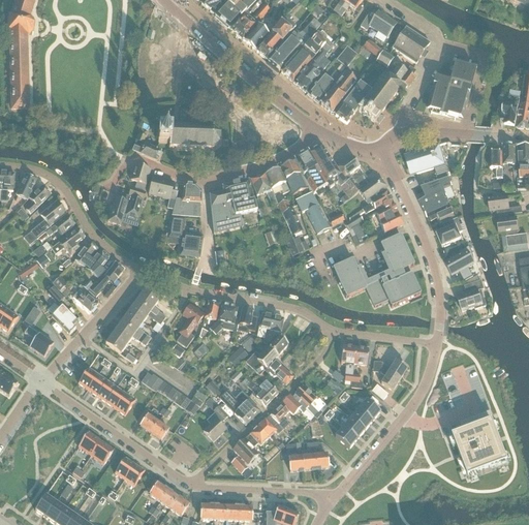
[(28,13),(32,0),(16,0),(11,11),(8,16),(7,24),(8,29),(9,29),(11,106),(28,106),(26,31),(28,31),(32,27),(33,19),(30,13),(28,13)]
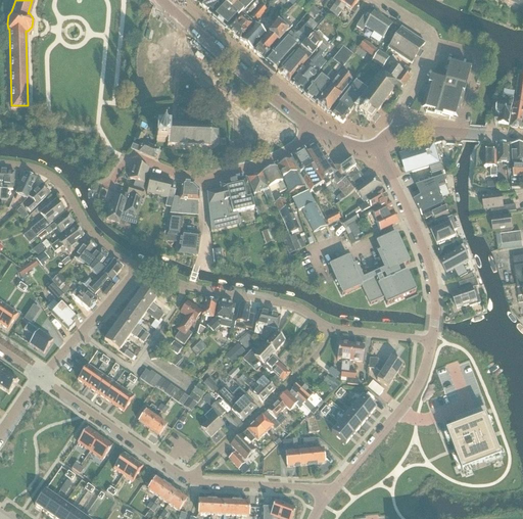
[(210,11),(220,0),(199,0),(198,1),(210,11)]
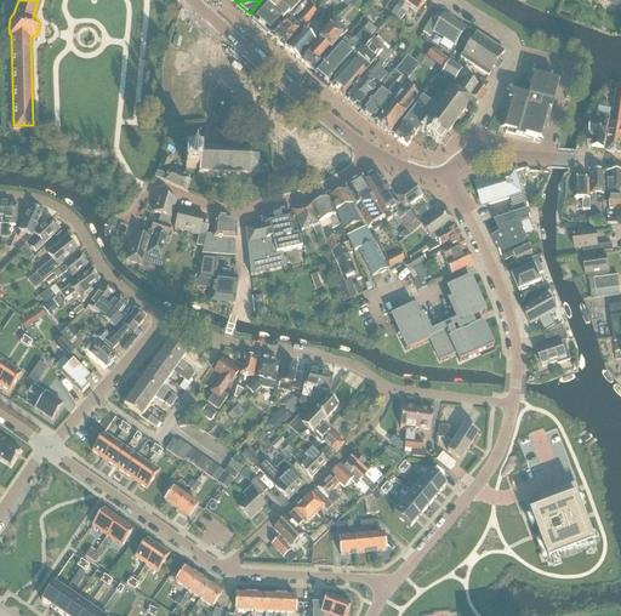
[(271,29),(291,7),(298,0),(266,0),(252,16),(269,30),(271,29)]
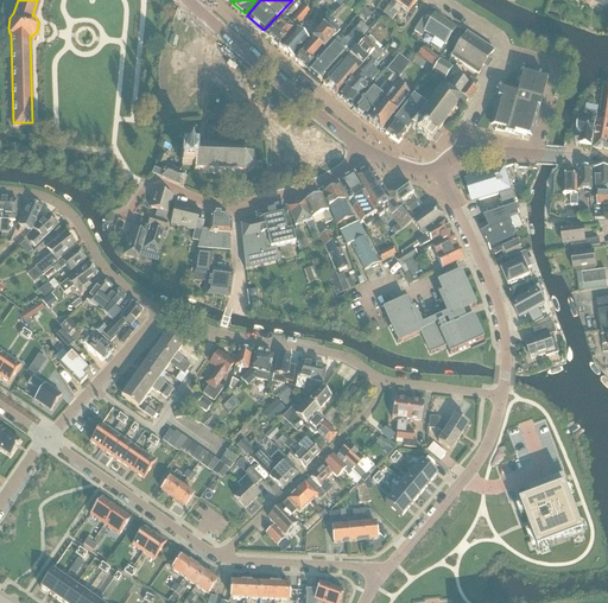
[(278,43),(295,24),(309,8),(303,2),(291,17),(292,18),(290,21),(284,16),(289,11),(285,7),(265,29),(264,30),(278,43)]
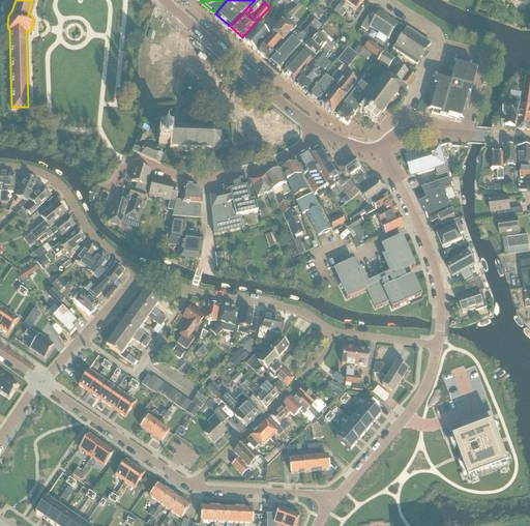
[(337,10),(342,5),(337,2),(333,7),(337,10)]
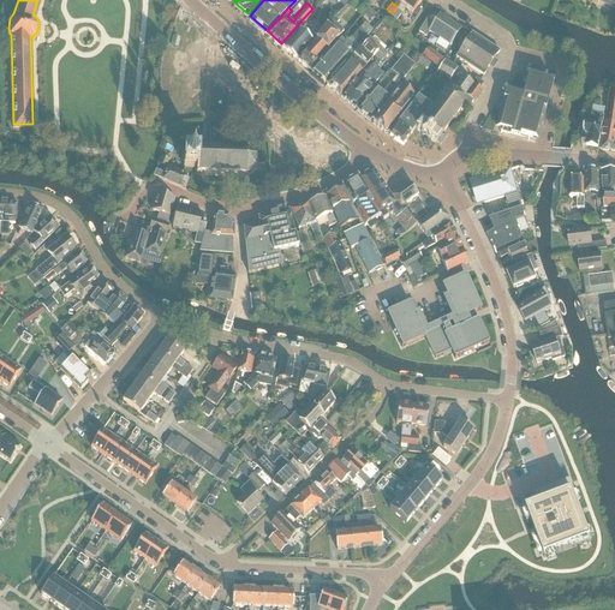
[(396,6),(392,12),(396,16),(401,9),(396,6)]
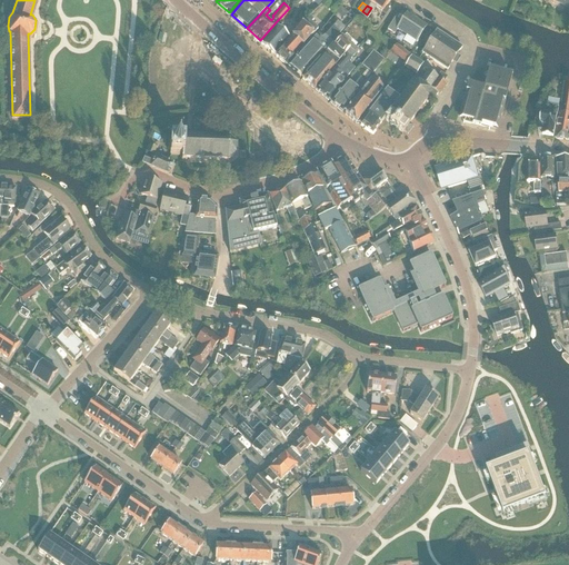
[(426,22),(407,10),(403,16),(397,11),(387,26),(393,30),(397,26),(408,33),(405,39),(411,43),(416,38),(426,22)]
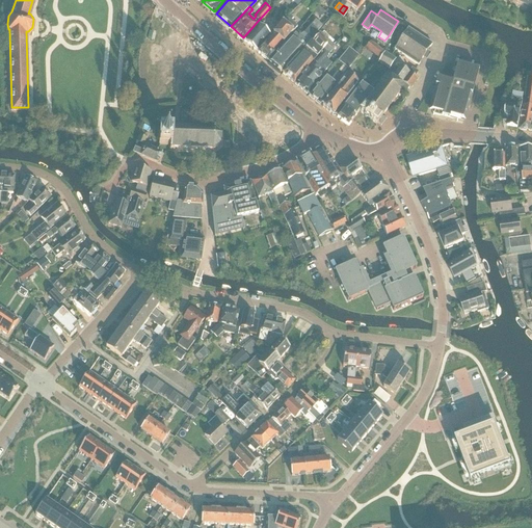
[(271,32),(257,49),(267,57),(283,40),(296,24),(290,19),(293,16),(289,11),(280,22),(271,32)]
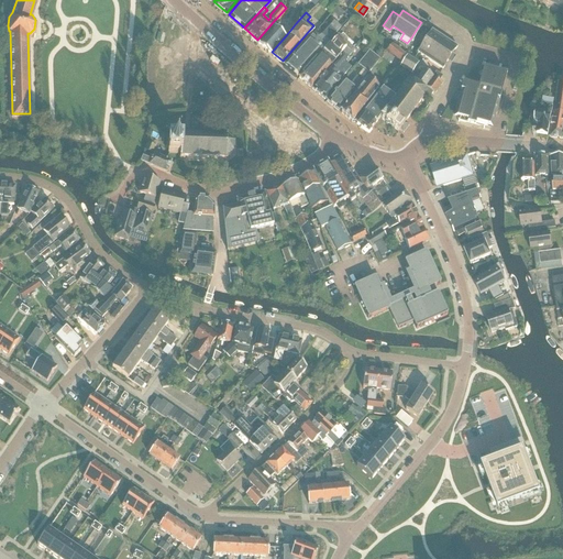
[(297,73),(341,24),(333,18),(321,31),(316,35),(311,31),(285,62),(297,73)]
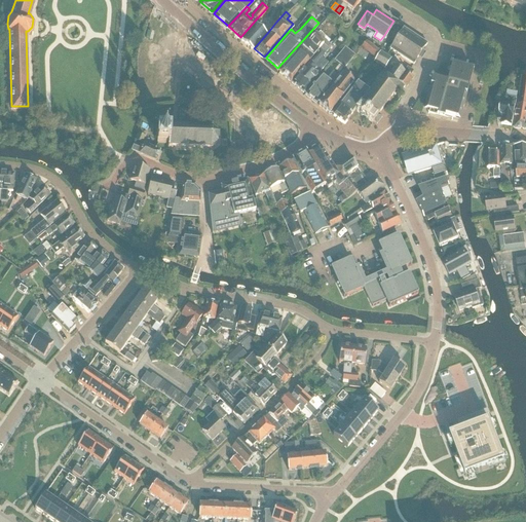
[(254,48),(268,32),(255,21),(240,37),(254,48)]
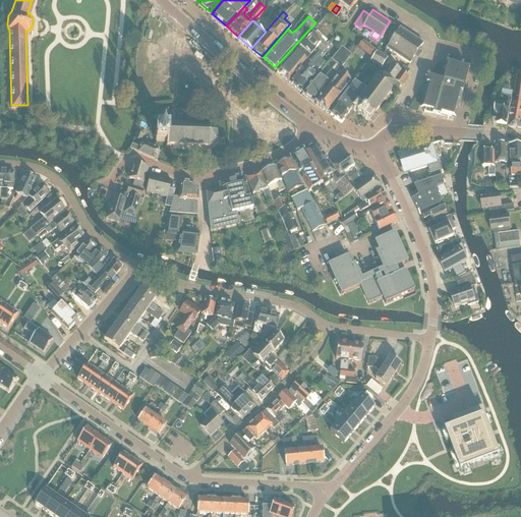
[(416,53),(419,49),(417,48),(423,40),(400,23),(386,45),(409,60),(415,52),(416,53)]
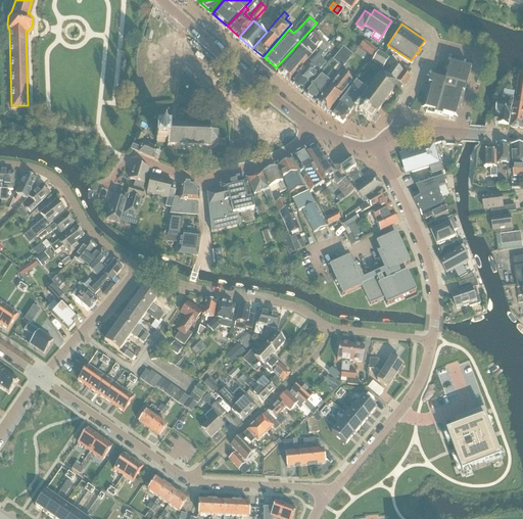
[(305,37),(277,68),(289,79),(302,89),(318,69),(317,69),(326,59),(320,54),(323,52),(335,37),(333,35),(330,38),(319,28),(317,30),(316,29),(307,39),(305,37)]
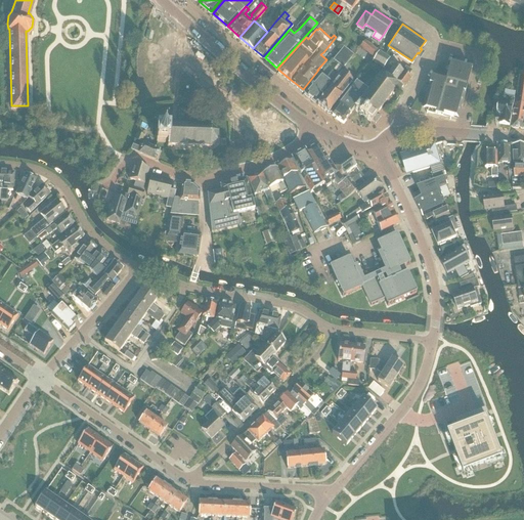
[(373,54),(379,47),(365,37),(359,44),(373,54)]
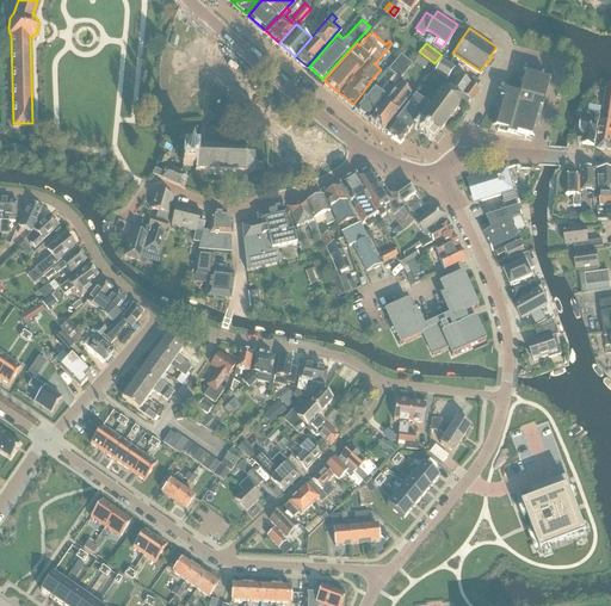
[(400,75),(401,74),(412,60),(400,51),(388,67),(400,75)]
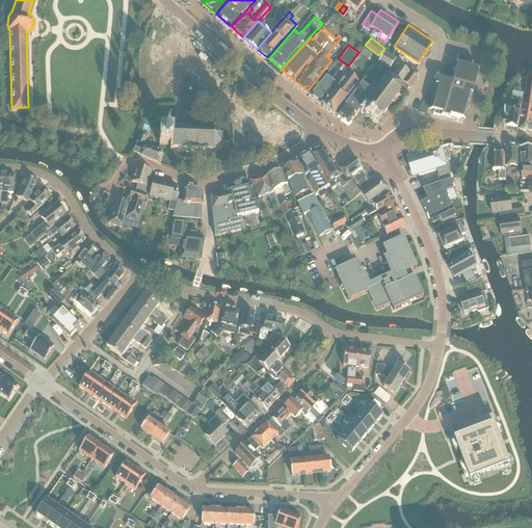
[(389,66),(393,59),(393,54),(384,48),(377,59),(389,66)]
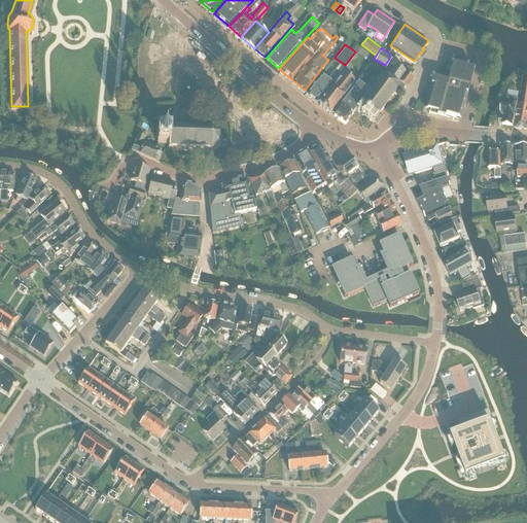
[(460,115),(473,67),(452,61),(448,78),(433,74),(431,81),(425,103),(431,105),(430,109),(448,114),(449,112),(460,115)]
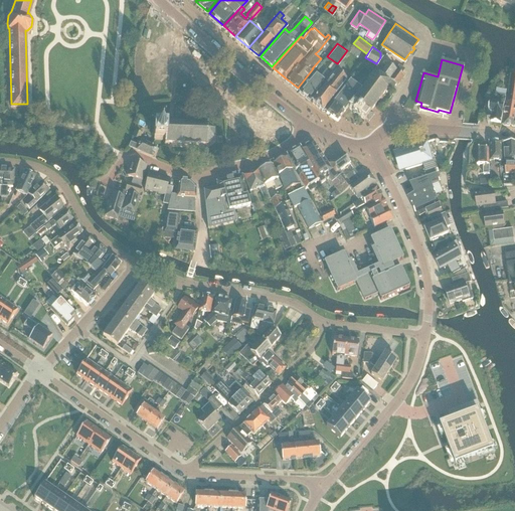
[(364,117),(365,115),(386,88),(386,87),(387,80),(396,67),(395,66),(386,61),(378,72),(370,76),(349,105),(364,117)]
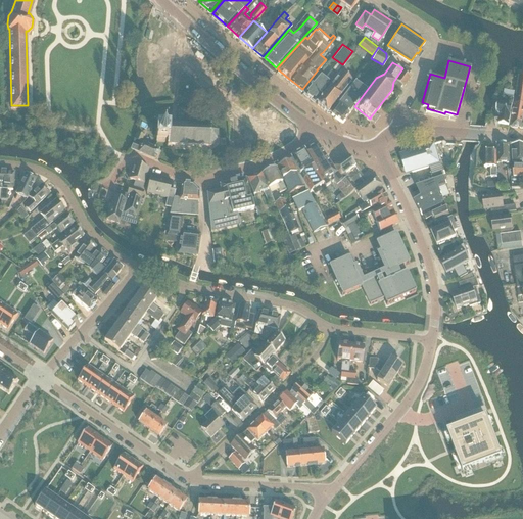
[(411,67),(405,63),(401,67),(402,68),(393,82),(398,87),(401,83),(403,84),(411,75),(408,73),(411,67)]
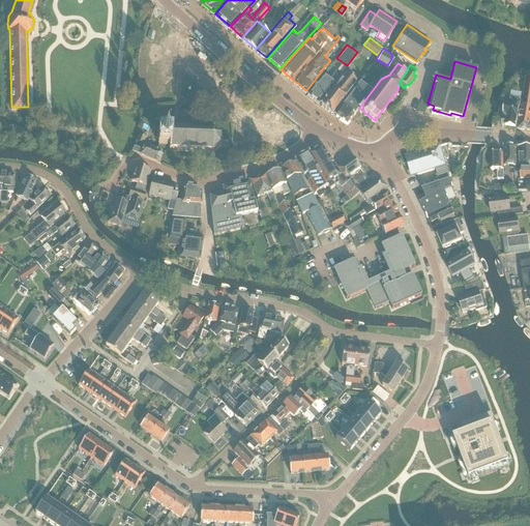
[(334,83),(341,72),(335,68),(328,78),(322,72),(307,91),(319,101),(334,83)]
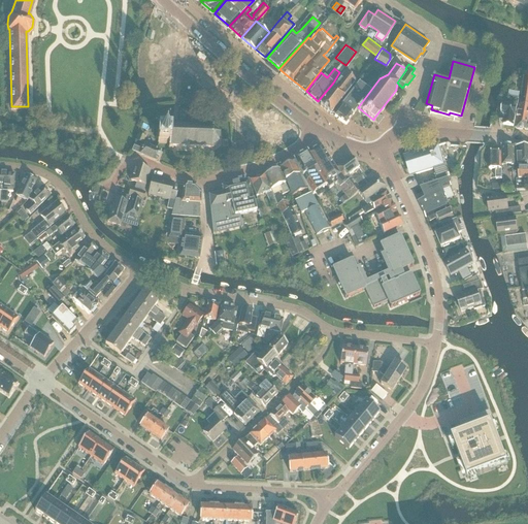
[(331,110),(333,110),(338,103),(336,102),(356,78),(344,69),(319,102),(330,110),(331,110)]
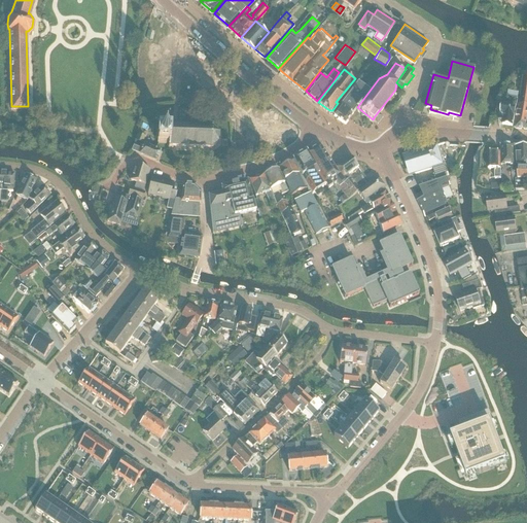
[(526,126),(526,73),(522,73),(514,125),(526,126)]
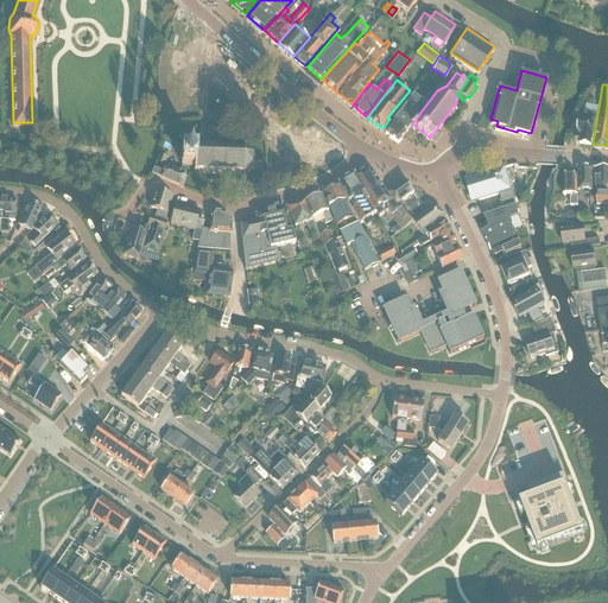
[(398,139),(399,138),(426,101),(412,91),(384,129),(398,139)]
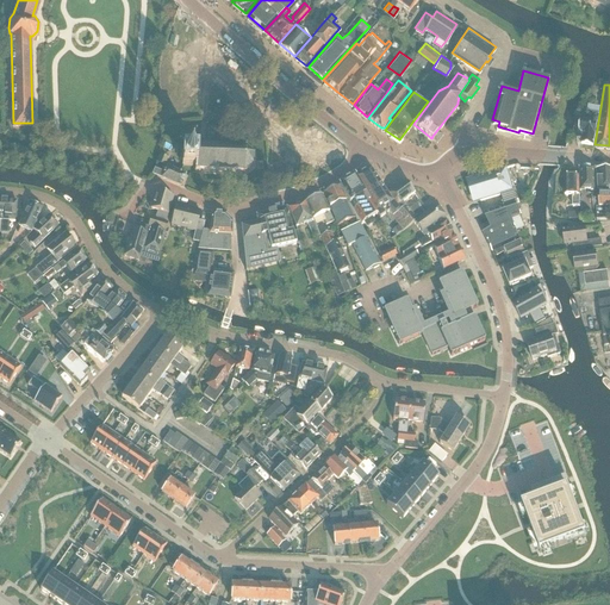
[(596,128),(599,111),(586,108),(585,117),(584,117),(580,119),(579,126),(582,130),(584,130),(582,142),(593,144),(596,128)]
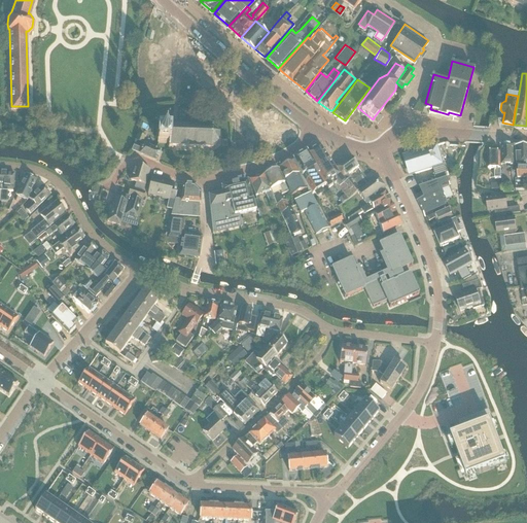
[(218,131),(211,125),(174,124),(169,124),(169,128),(157,127),(157,140),(168,140),(168,144),(173,144),(210,146),(210,145),(217,141),(218,141),(218,140),(218,132),(218,131)]
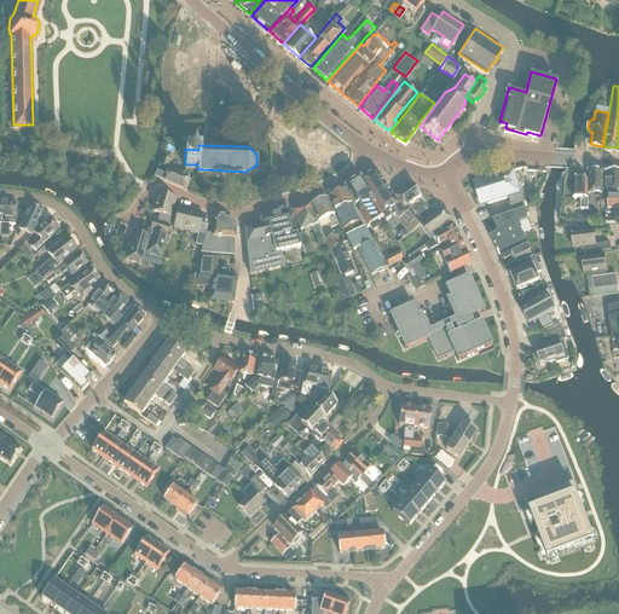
[(167,164),(171,156),(162,152),(158,161),(167,164)]
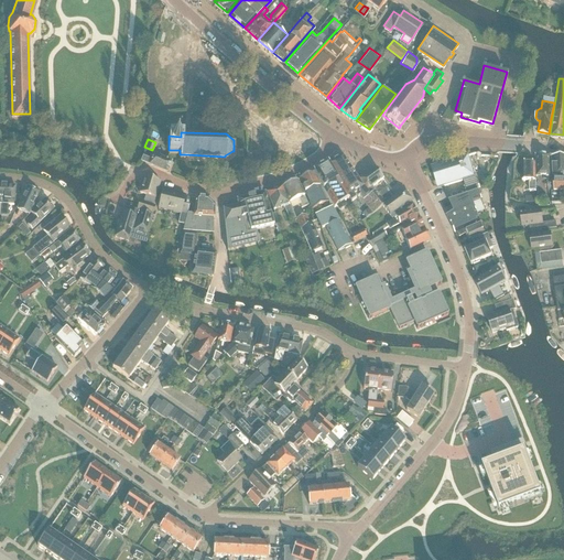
[(172,158),(154,150),(151,157),(142,153),(140,159),(166,169),(172,158)]
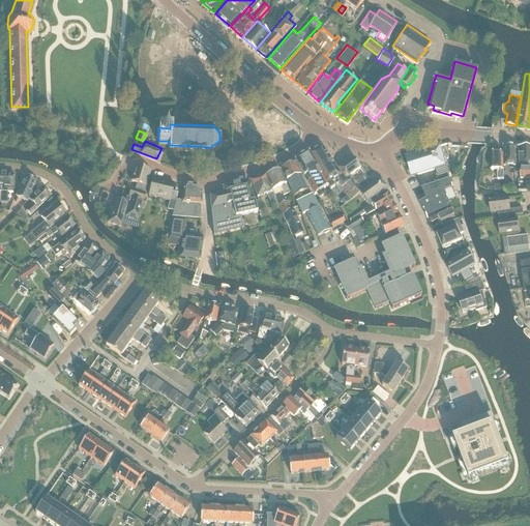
[(355,180),(349,172),(360,165),(352,153),(336,166),(321,142),(307,150),(327,181),(330,185),(337,180),(350,197),(359,190),(361,188),(355,180)]
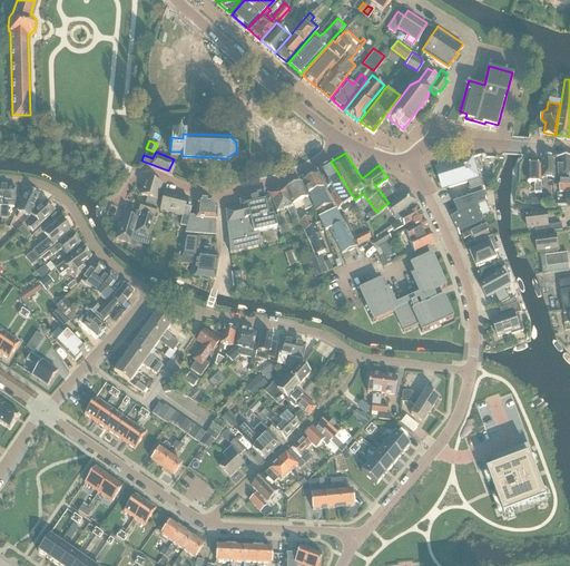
[(435,165),(442,186),(480,175),(473,153),(435,165)]
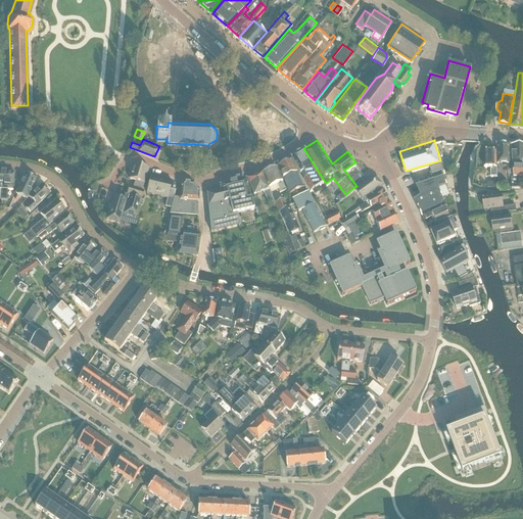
[(511,161),(510,141),(496,141),(496,160),(506,160),(506,163),(507,163),(508,168),(513,168),(513,174),(511,174),(511,185),(520,184),(520,182),(522,181),(522,174),(522,141),(512,141),(513,161),(511,161)]
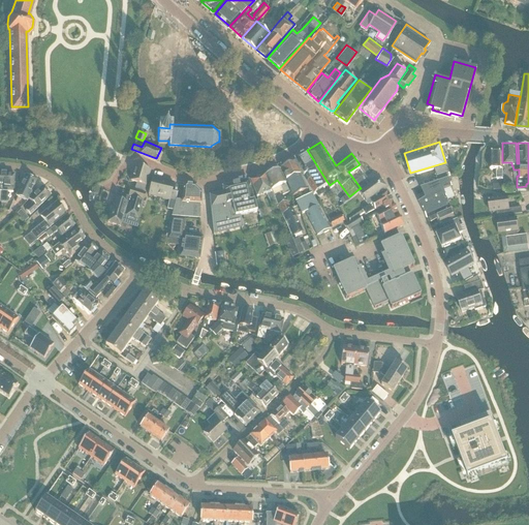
[(502,176),(502,149),(490,149),(490,151),(490,166),(494,166),(494,176),(502,176)]
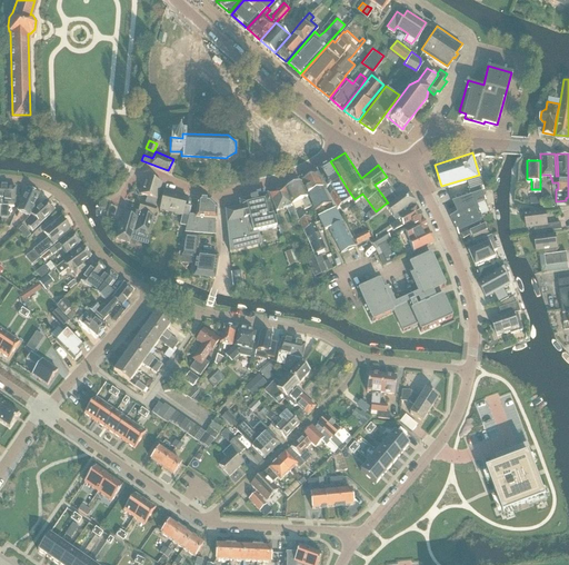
[(351,197),(330,162),(316,170),(326,187),(329,185),(333,191),(330,194),(337,206),(351,197)]
